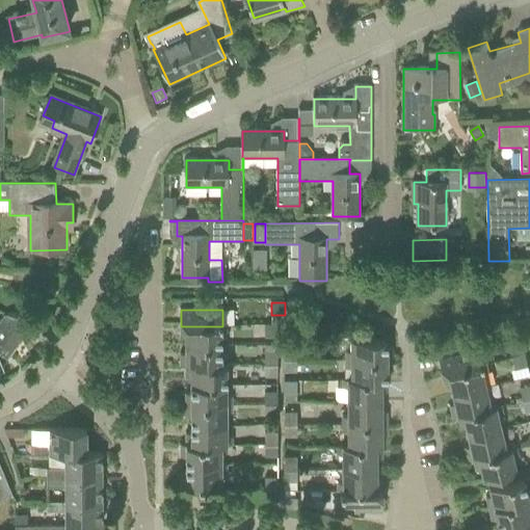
[(0,370),(4,368),(1,360),(5,358),(11,351),(14,352),(34,323),(34,315),(6,315),(0,323),(0,370)]
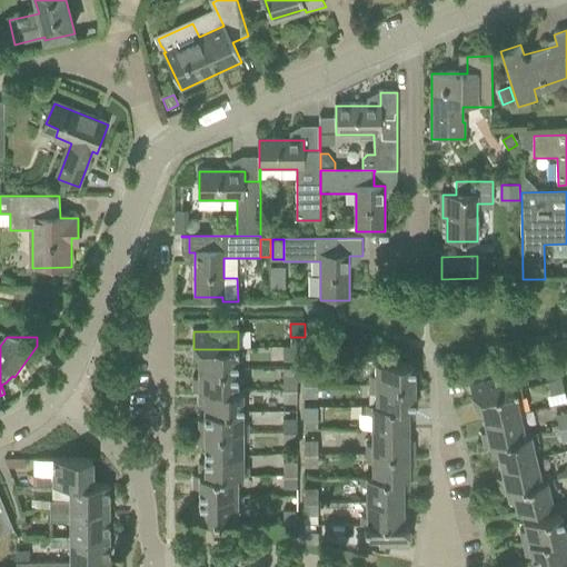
[(284,361),(298,361),(298,348),(284,348),(284,361)]
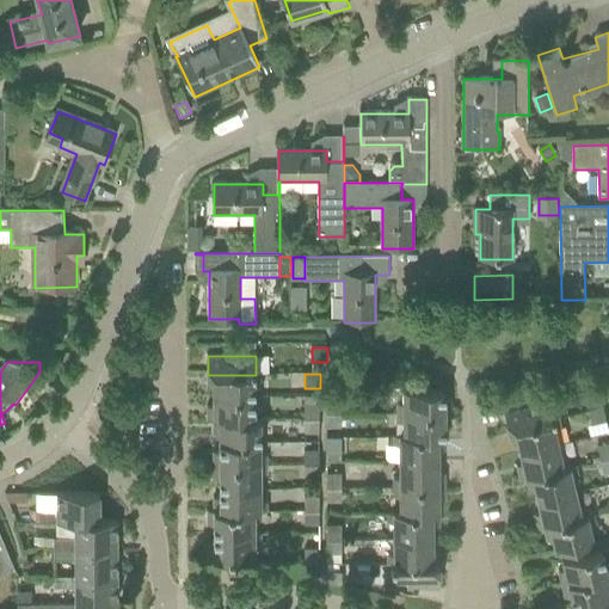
[(256,375),(208,375),(208,388),(214,388),(214,398),(254,398),(254,383),(260,383),(260,375),(256,375)]
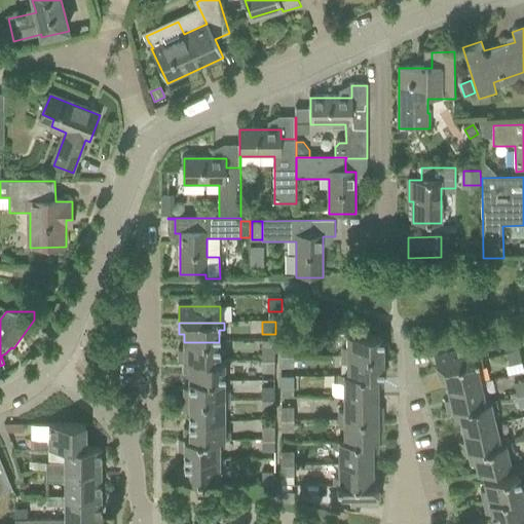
[(523,341),(521,330),(509,332),(511,343),(523,341)]
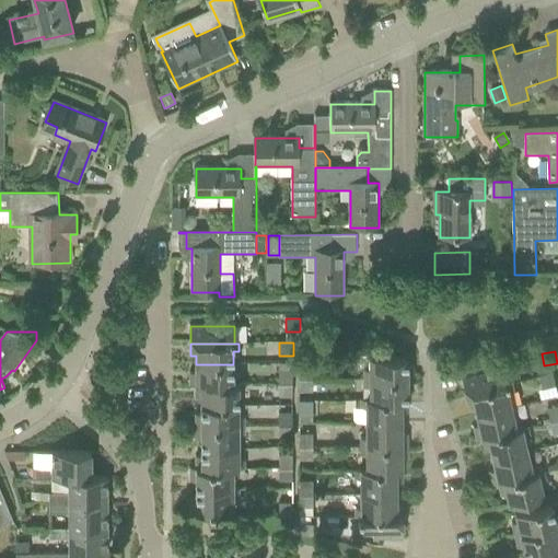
[(371,358),(370,371),(365,371),(365,380),(414,380),(414,368),(408,367),(408,358),(371,358)]
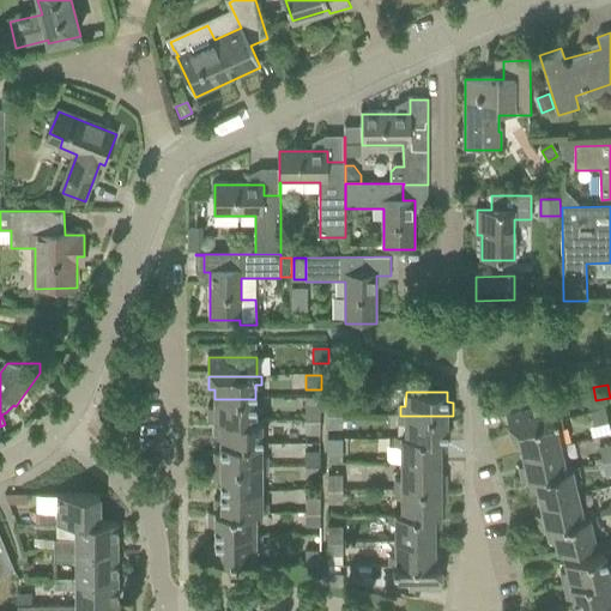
[(255,399),(215,399),(215,409),(209,409),(209,423),(215,423),(215,422),(255,422),(255,421),(261,421),(261,411),(255,411),(255,399)]
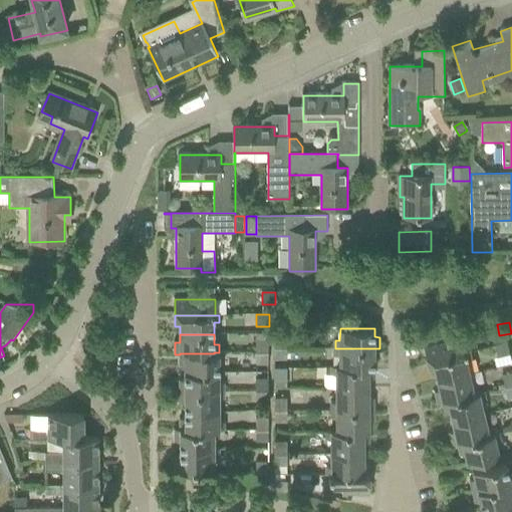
[(275,348),(287,348),(287,336),(275,336),(275,348)]
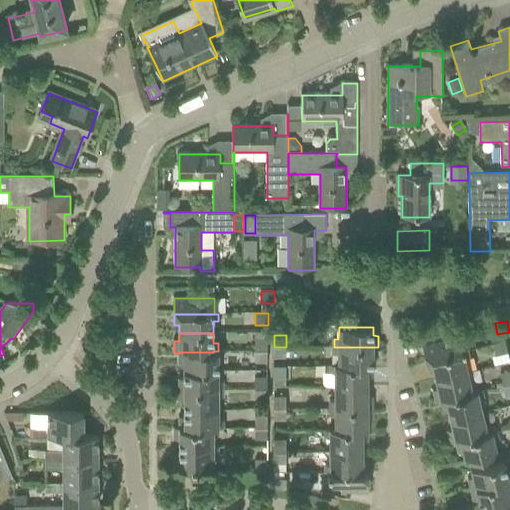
[(427,362),(466,352),(462,336),(423,345),(427,362)]
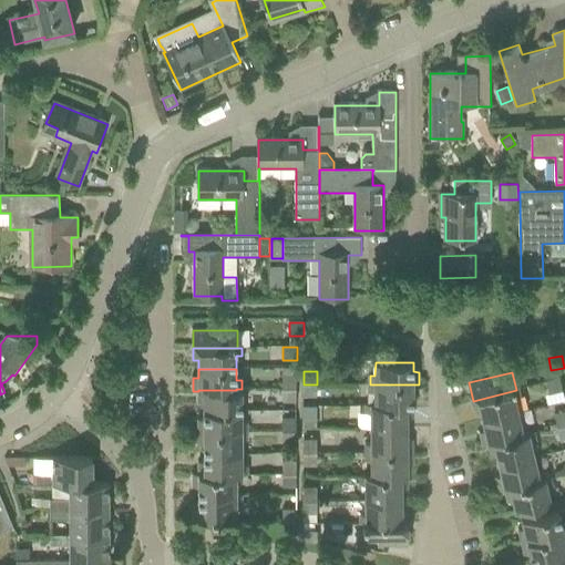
[(284,389),(297,389),(297,377),(284,377),(284,389)]
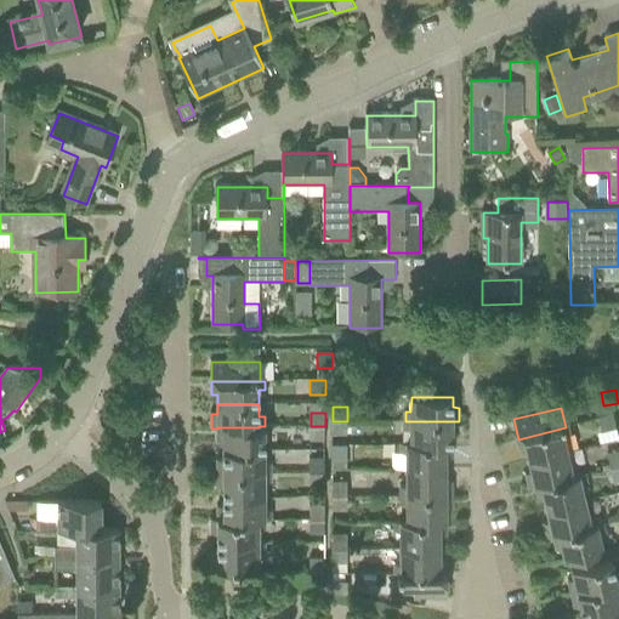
[(602,432),(618,429),(614,415),(600,419),(602,432)]
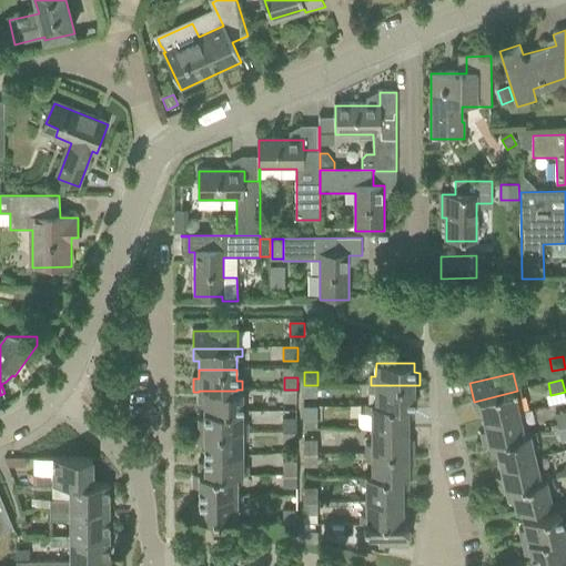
[(317,398),(317,385),(304,385),(304,398),(317,398)]
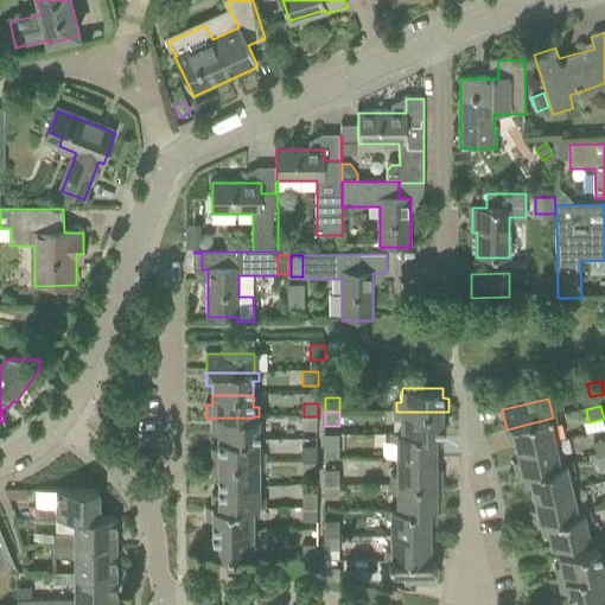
[(449,425),(449,412),(396,412),(396,420),(401,420),(401,433),(443,434),(443,425),(449,425)]
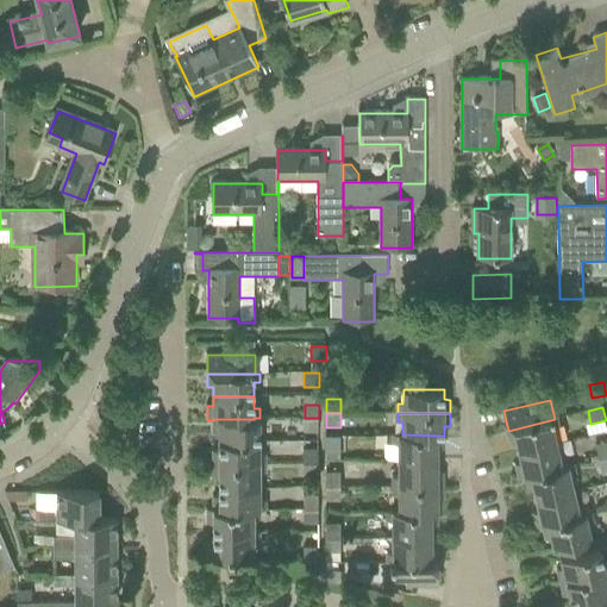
[(266,418),(260,418),(254,418),(254,419),(213,419),(213,420),(213,432),(220,432),(220,442),(261,442),(261,427),(266,427),(266,418)]
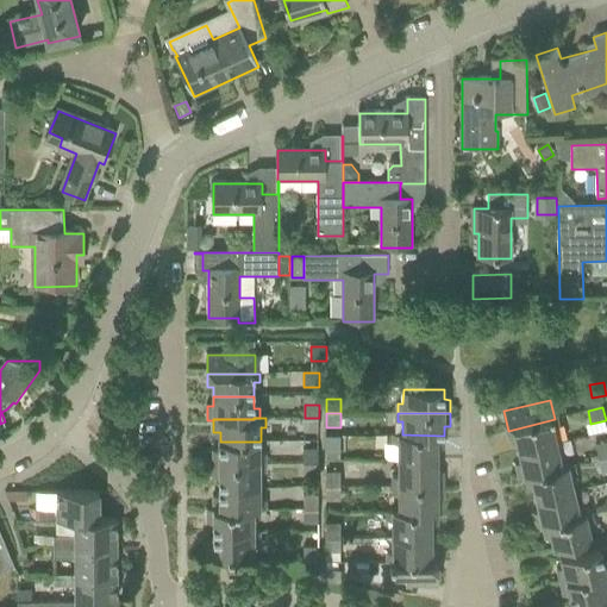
[(319,418),(305,418),(305,433),(319,433),(319,418)]
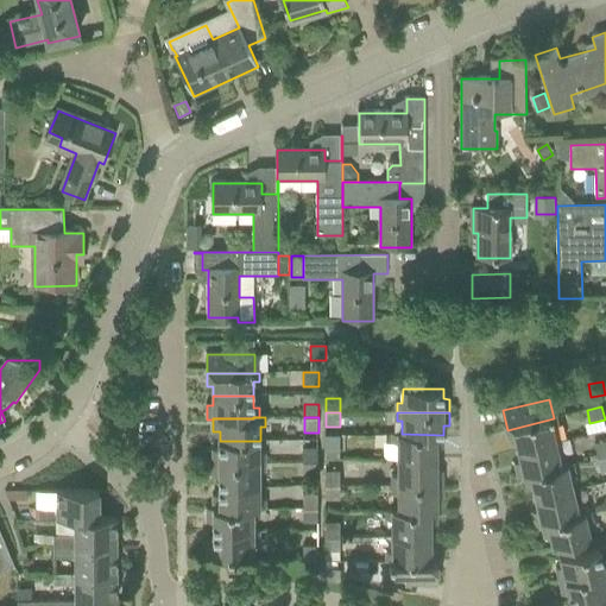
[(556,418),(554,418),(507,430),(510,442),(516,441),(518,452),(556,443),(553,428),(559,427),(556,418)]
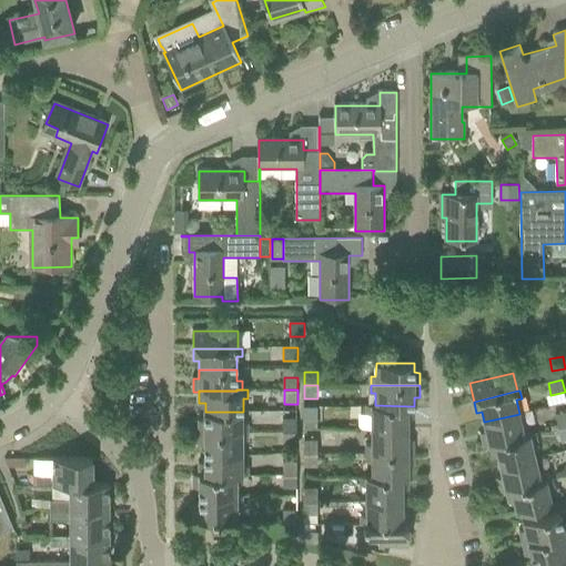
[(414,406),(375,405),(366,406),(366,414),(372,414),(372,431),(408,431),(408,420),(414,420),(414,406)]
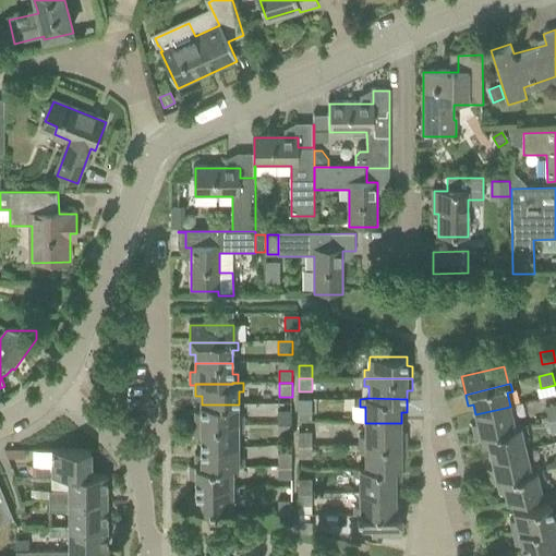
[(299,412),(313,412),(312,399),(299,399),(299,412)]
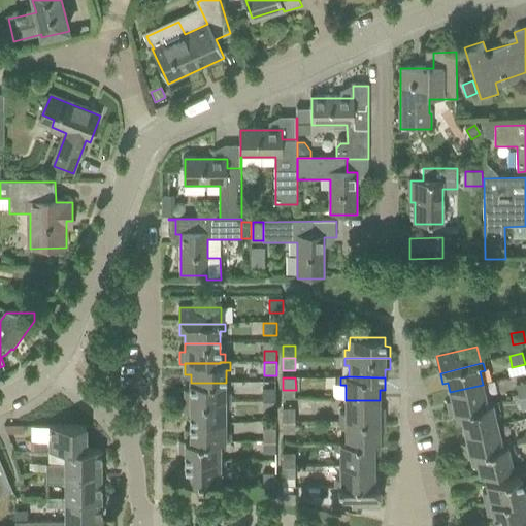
[(226,383),(191,383),(191,391),(186,391),(186,402),(230,402),(230,394),(226,394),(226,383)]
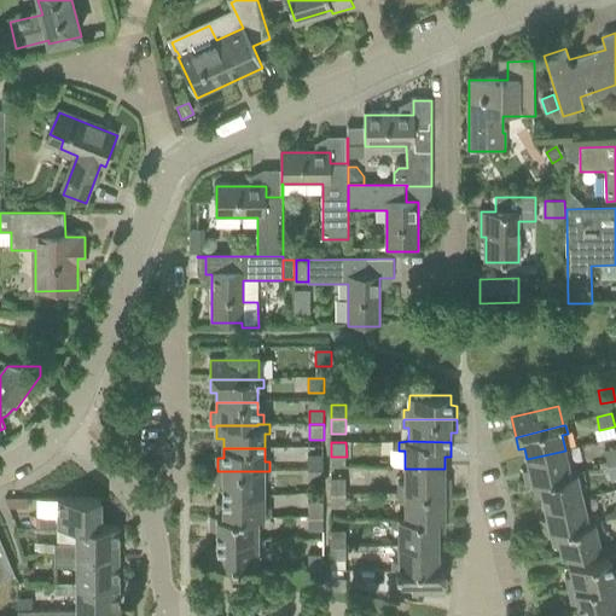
[(565,451),(527,459),(530,471),(524,472),(527,487),(533,486),(577,475),(575,465),(569,466),(565,451)]
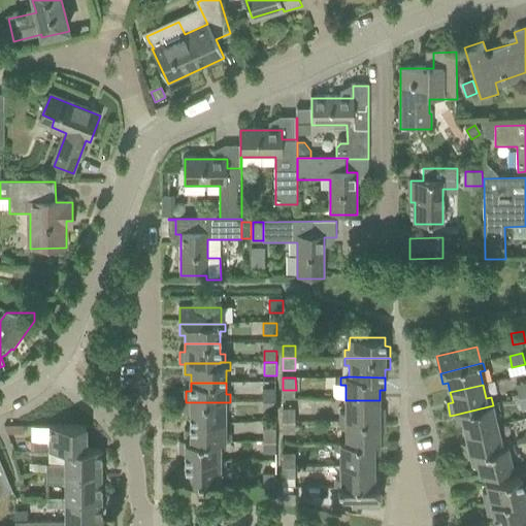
[(520,399),(525,397),(525,385),(517,387),(520,399)]
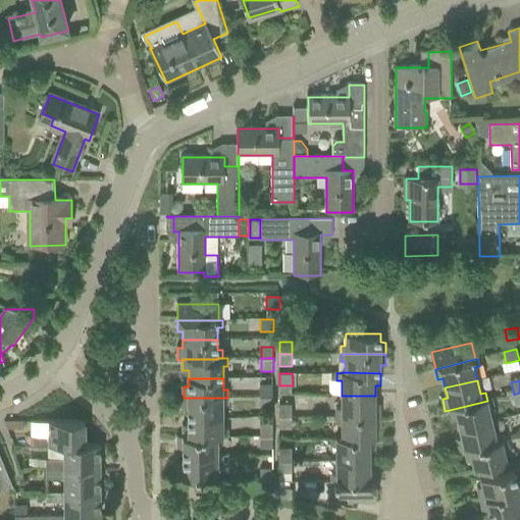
[(261,398),(273,398),(273,385),(261,385),(261,398)]
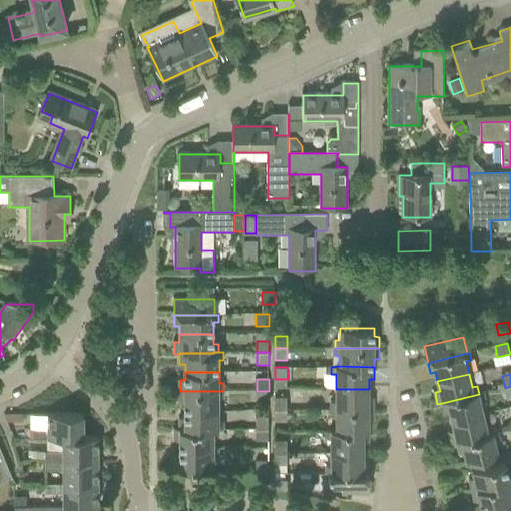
[(369,389),(336,389),(336,403),(331,403),(331,411),(374,410),(374,398),(369,398),(369,389)]
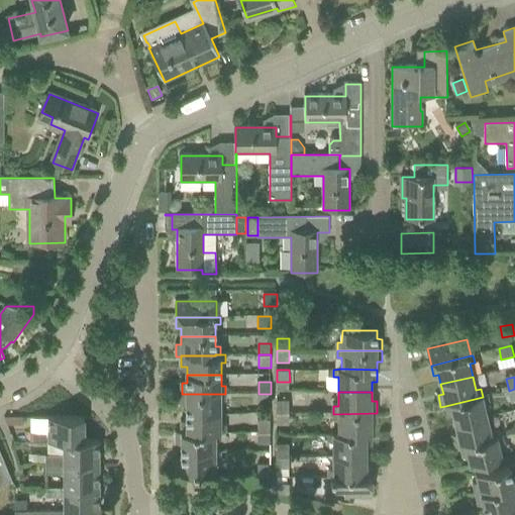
[(226,402),(225,394),(182,394),(182,406),(187,406),(187,414),(221,413),(221,402),(226,402)]
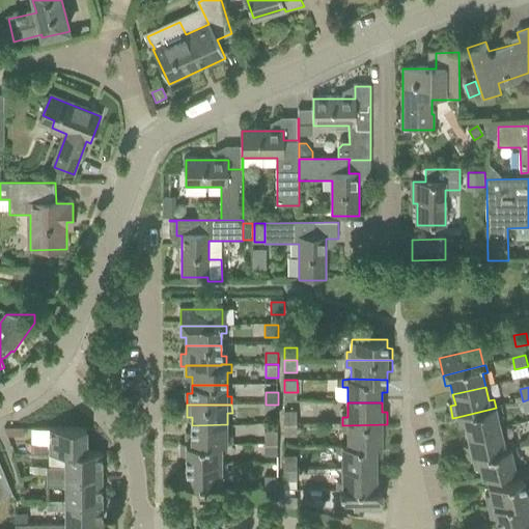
[(278,405),(266,405),(266,417),(278,417),(278,405)]
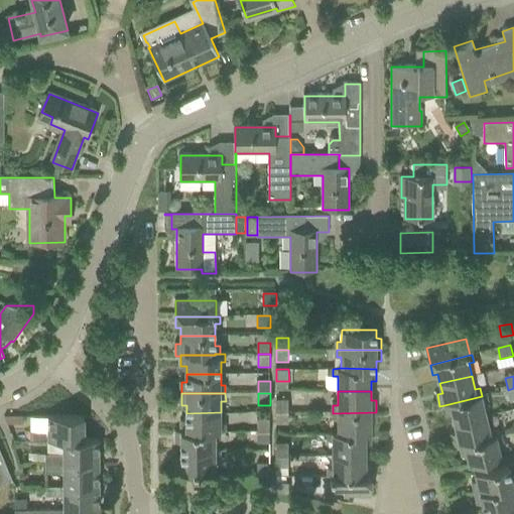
[(486,395),(482,396),(444,405),(447,416),(453,415),(455,424),(487,417),(484,403),(488,403),(486,395)]
